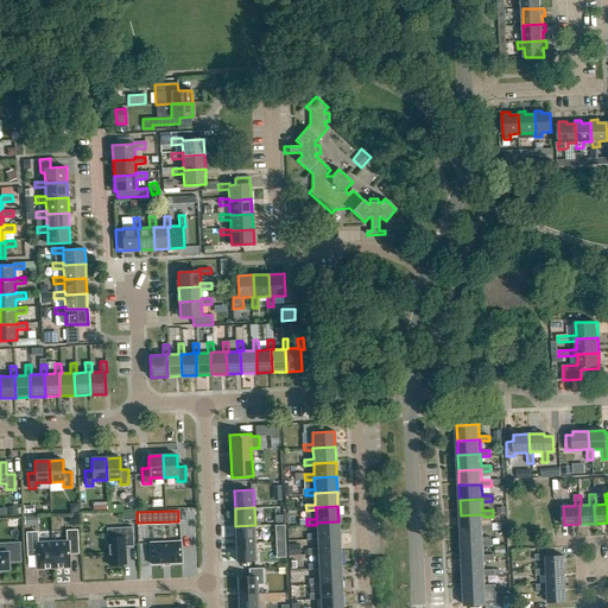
[(483,514),(461,515),(461,530),(483,529),(483,531),(494,531),(493,525),(483,526),(483,517),(483,514)]
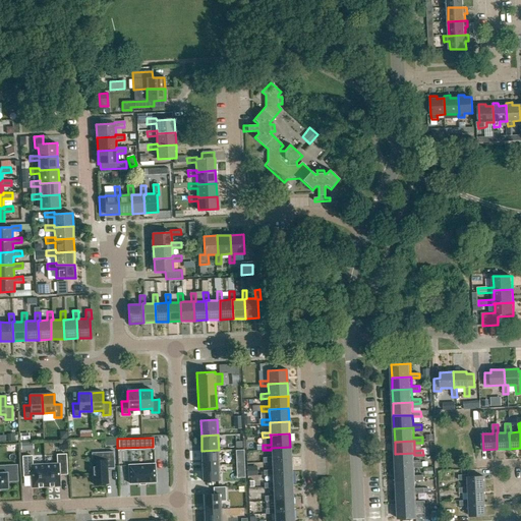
[(272,462),(271,461),(291,460),(290,447),(271,448),(271,450),(271,458),(264,458),(264,463),(272,462)]
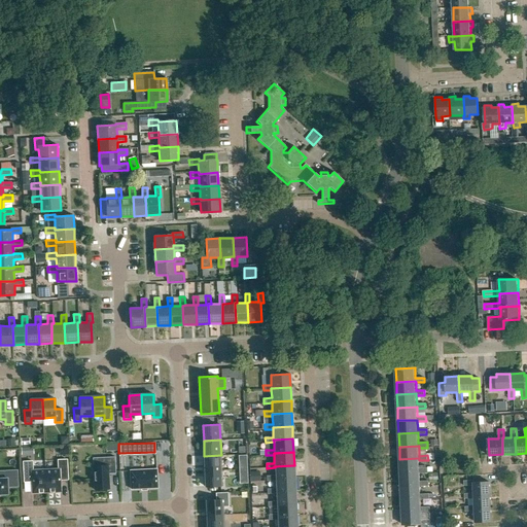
[(204,456),(205,471),(221,470),(221,455),(204,456)]
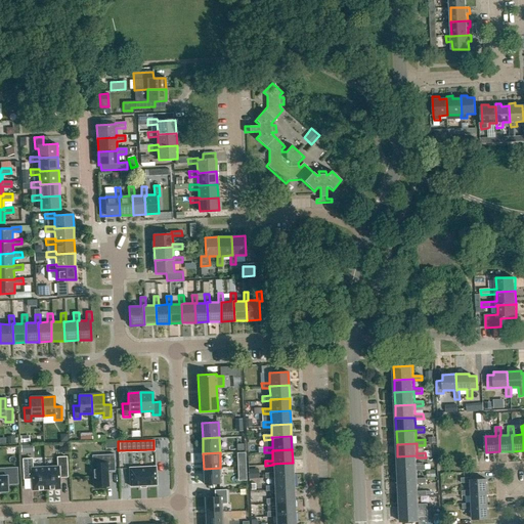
[(93,473),(93,487),(108,486),(107,471),(115,471),(115,454),(102,454),(102,463),(92,463),(92,466),(91,466),(91,473),(93,473)]
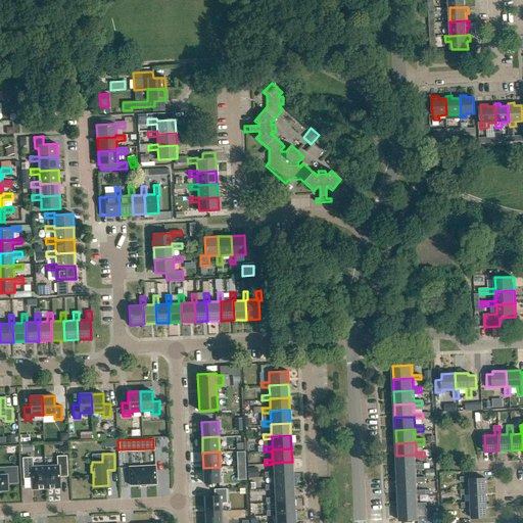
[(416,455),(396,456),(397,469),(417,468),(417,470),(425,469),(425,464),(417,465),(416,457),(416,455)]
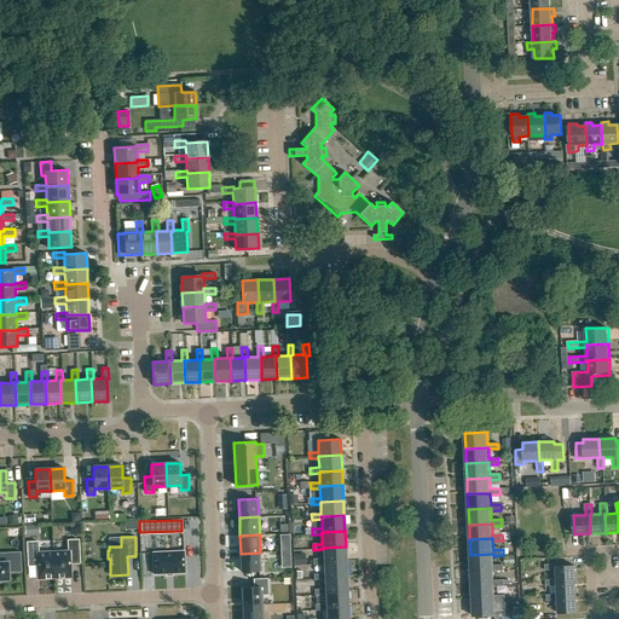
[(68,551),(53,551),(55,578),(71,577),(70,563),(80,563),(79,541),(68,541),(68,551)]
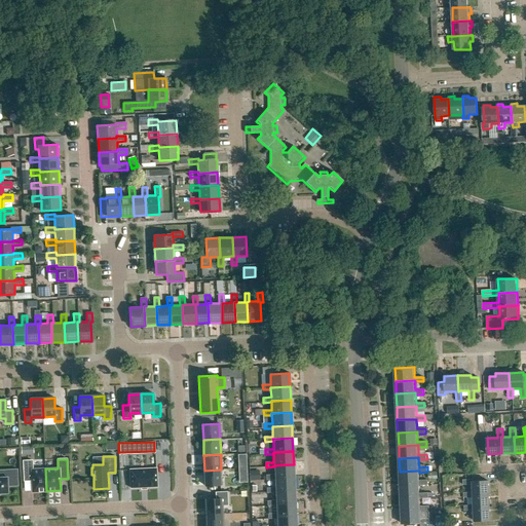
[(46,491),(45,468),(33,470),(32,460),(23,460),(24,481),(32,480),(32,492),(46,491)]
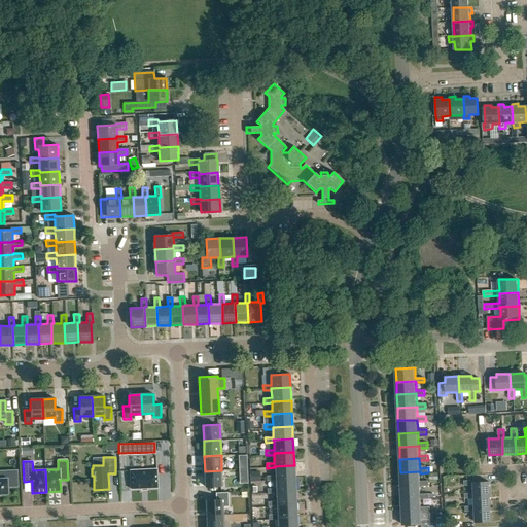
[(275,467),(275,476),(267,476),(267,482),(275,481),(275,479),(294,478),(294,465),(274,466),(275,467)]
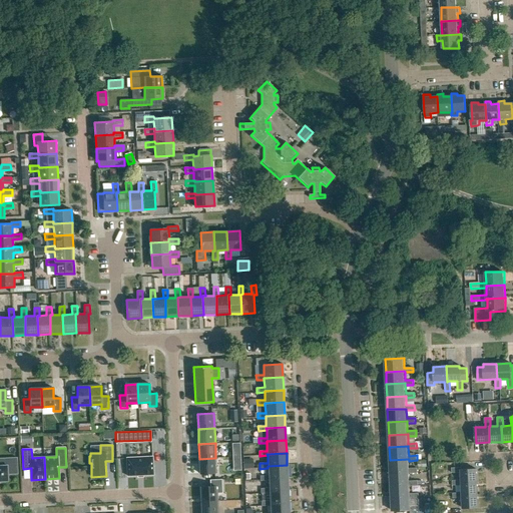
[(149,456),(127,457),(129,474),(150,472),(149,456)]
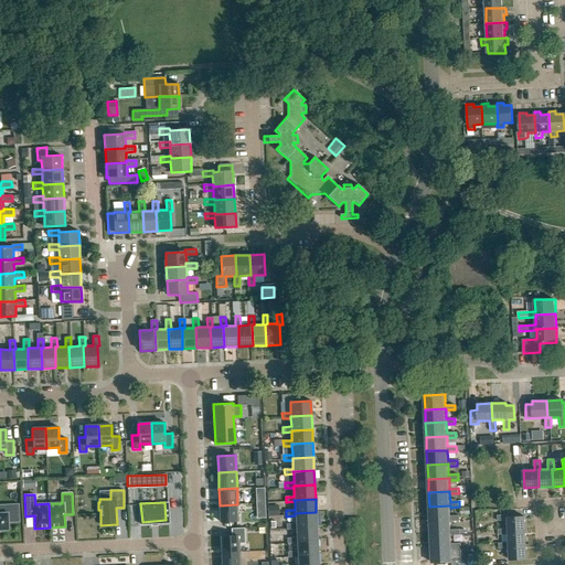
[(220,505),(221,522),(238,521),(237,504),(220,505)]
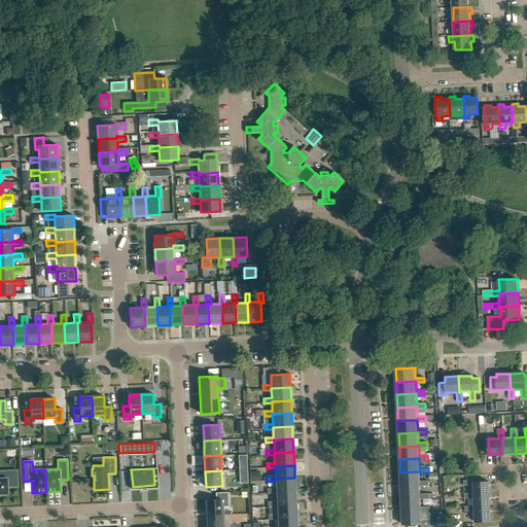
[(249,471),(249,480),(258,480),(257,471),(249,471)]
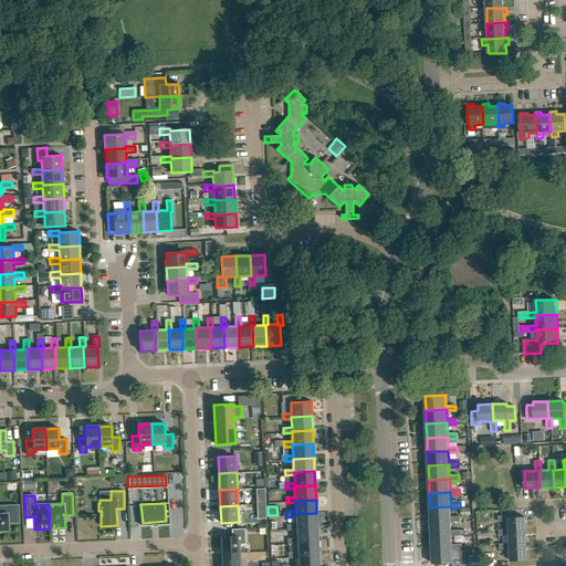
[(451,506),(430,507),(431,522),(451,521),(452,522),(461,522),(460,516),(451,516),(451,509),(451,506)]
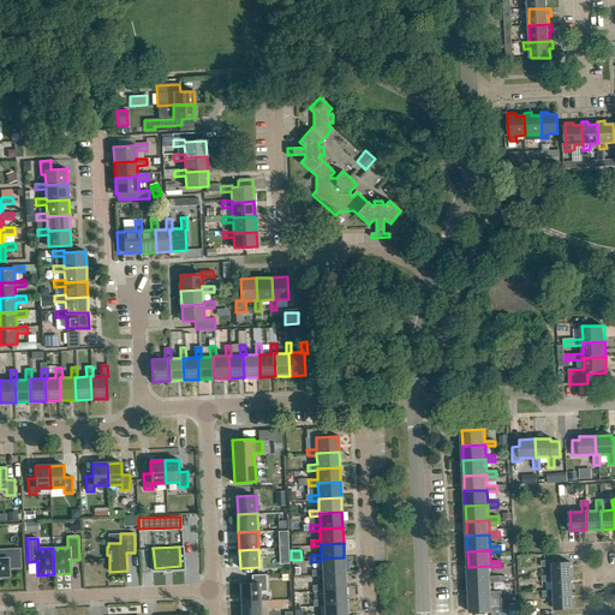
[(321,571),(312,571),(312,577),(322,575),(322,574),(345,573),(344,557),(321,559),(321,561),(321,571)]
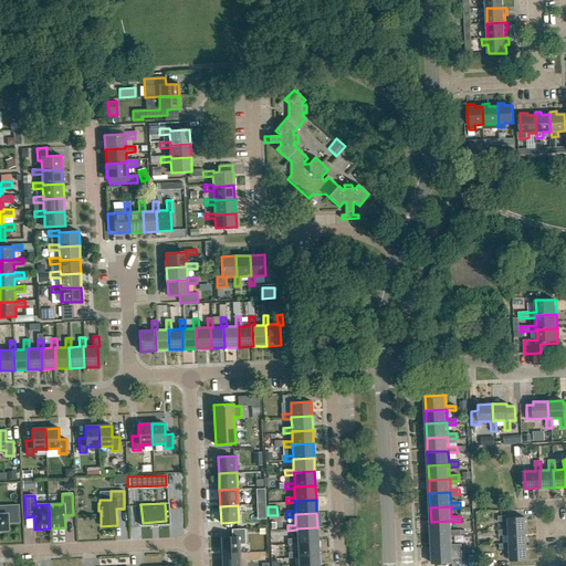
[(510,516),(499,516),(500,522),(509,522),(510,530),(510,532),(526,531),(526,517),(524,517),(510,517),(510,516)]
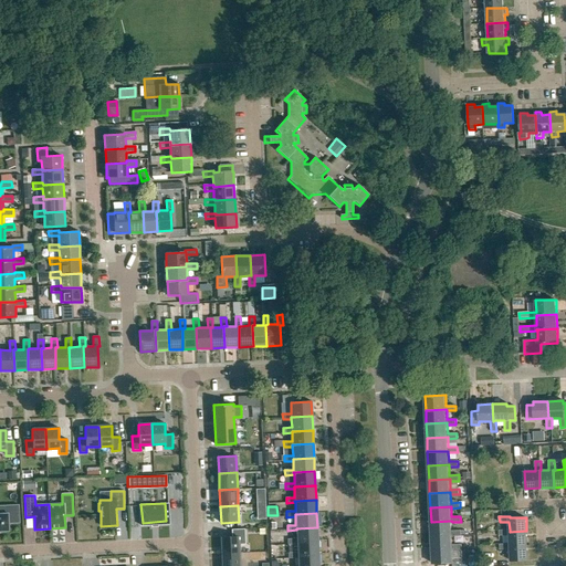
[(452,531),(452,522),(451,521),(431,522),(431,535),(452,534),(452,536),(461,536),(461,530),(452,531)]
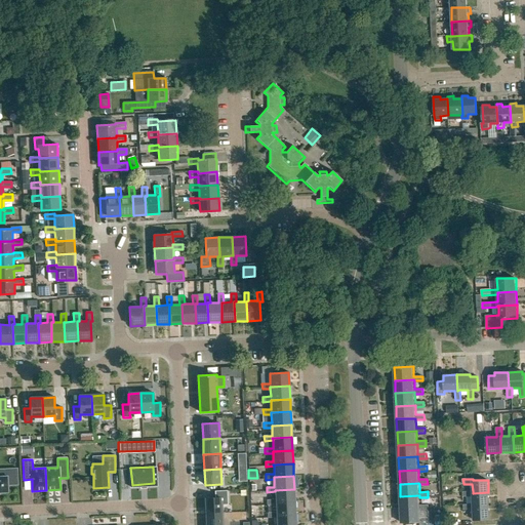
[(275,490),(275,491),(275,499),(267,499),(268,506),(275,506),(275,503),(294,502),(294,489),(275,490)]
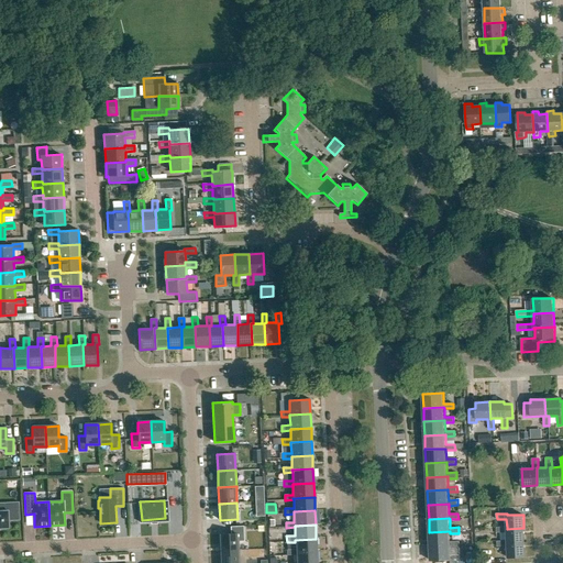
[(220,534),(221,551),(239,550),(239,541),(244,541),(243,526),(230,527),(231,533),(220,534)]
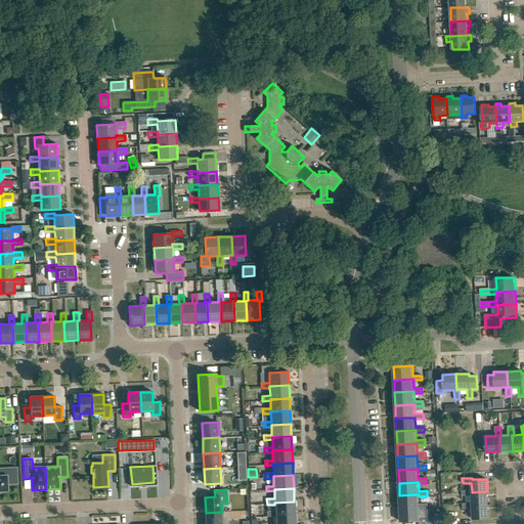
[(472,490),(463,491),(463,496),(472,495),(472,504),(472,505),(488,505),(487,491),(472,492),(472,490)]
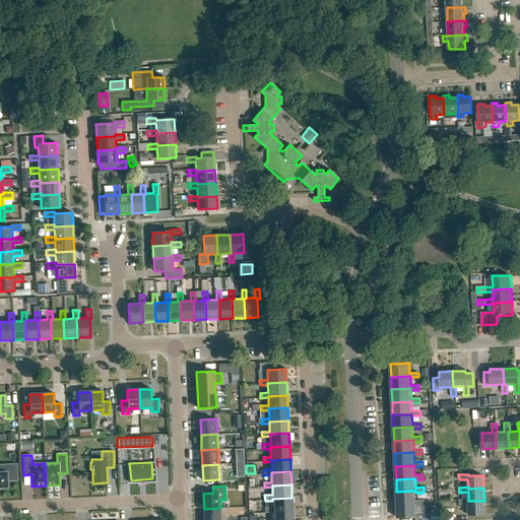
[(416,501),(415,493),(415,491),(396,492),(397,505),(416,504),(416,505),(425,505),(425,500),(416,501)]
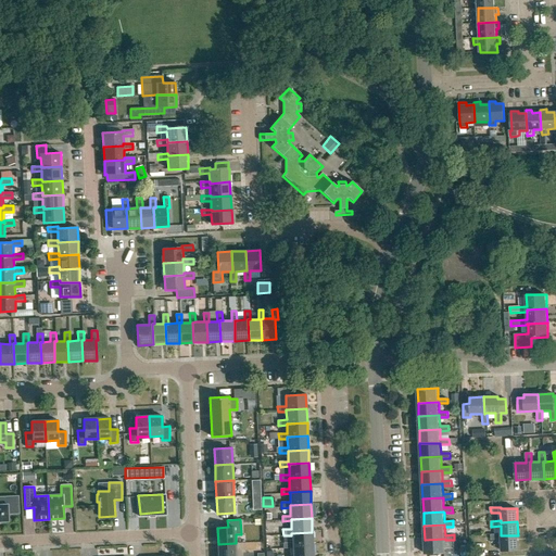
[(291,535),(292,543),(283,543),(283,548),(292,548),(292,546),(313,545),(312,532),(291,533),(291,535)]
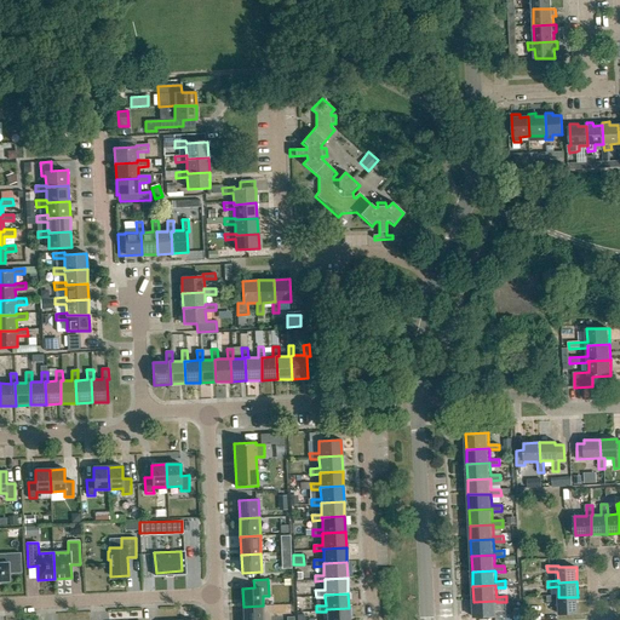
[(558,596),(549,596),(549,602),(560,602),(560,615),(578,614),(578,597),(558,597),(558,596)]
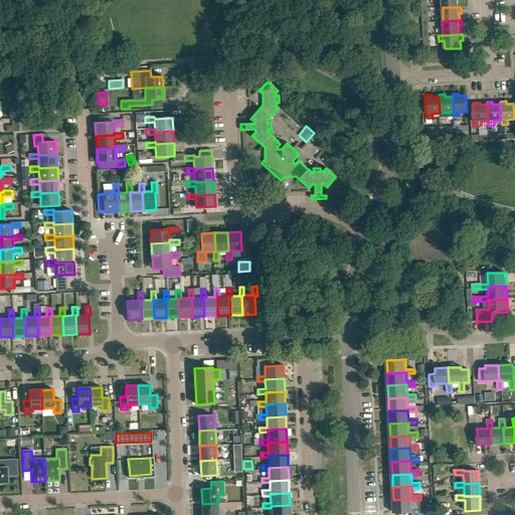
[(412,499),(393,500),(393,513),(411,512),(412,513),(421,513),(420,508),(412,508),(412,500),(412,499)]
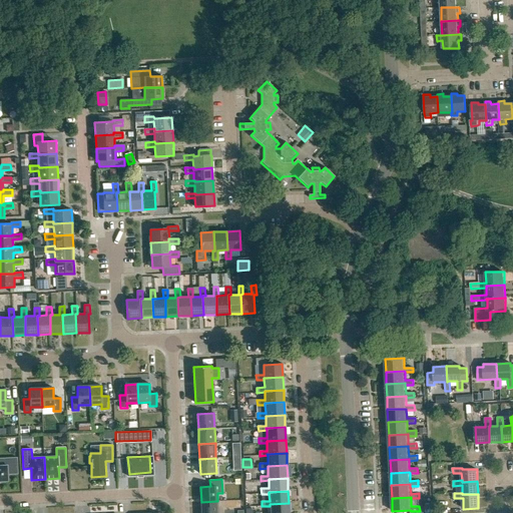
[(201,502),(201,512),(217,512),(217,501),(201,502)]
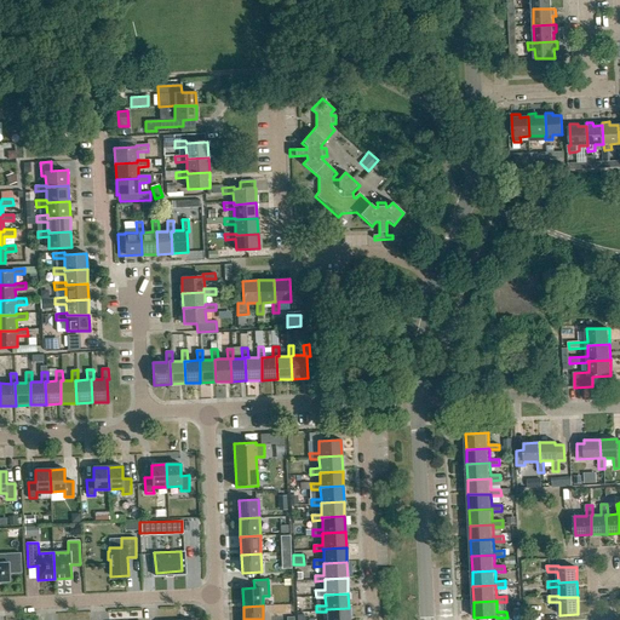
[(326,612),(326,619),(349,619),(349,608),(326,609),(326,612)]
